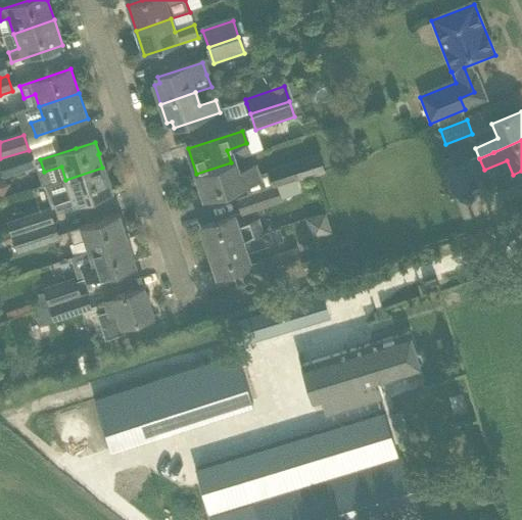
[(29,150),(0,158),(0,166),(4,177),(35,167),(29,150)]
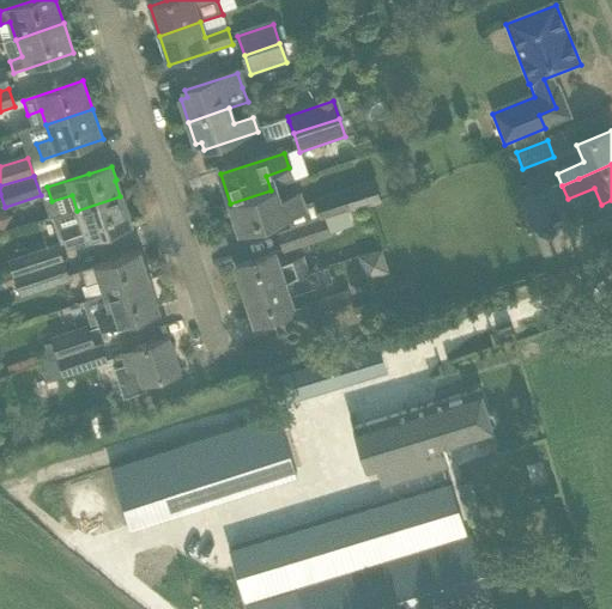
[(383,205),(376,183),(316,202),(322,220),(368,205),(370,211),(383,205)]
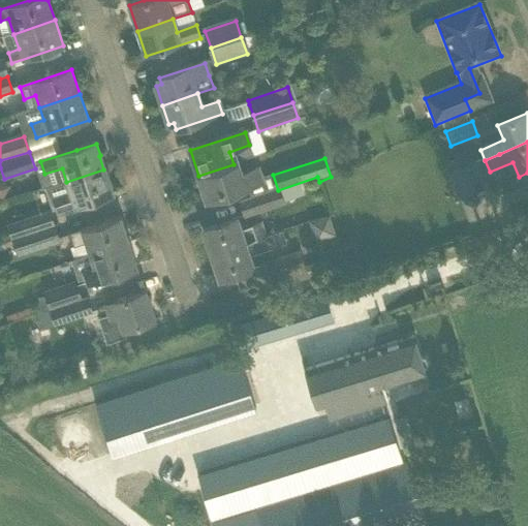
[(262,183),(257,169),(238,177),(234,164),(198,176),(207,202),(262,183)]
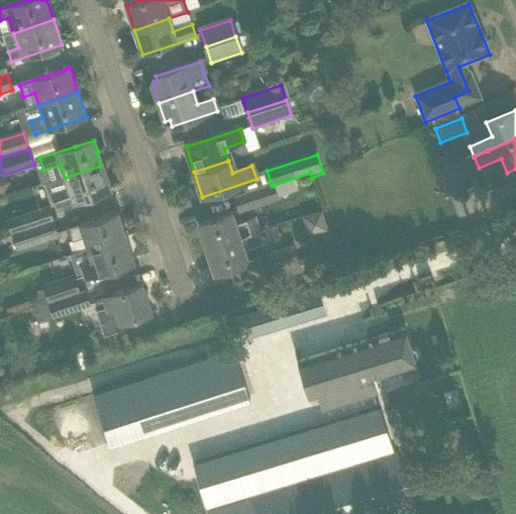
[(56,208),(92,197),(111,190),(107,179),(106,179),(101,166),(65,178),(44,185),(48,199),(53,198),(56,208)]
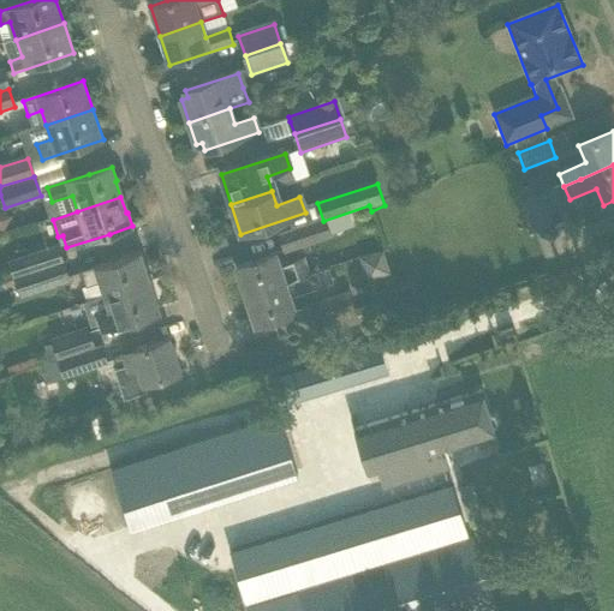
[(331,238),(326,221),(279,237),(285,253),(331,238)]
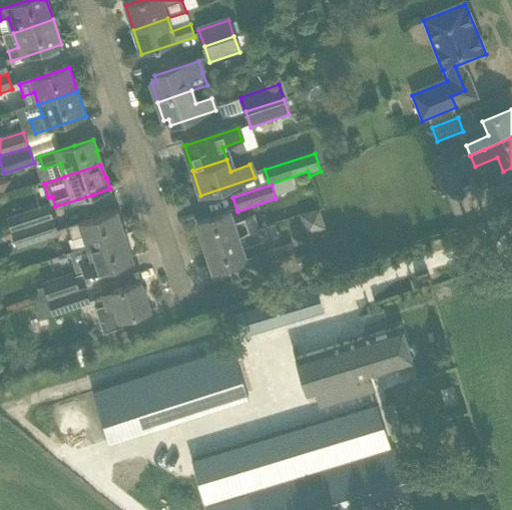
[(301,205),(304,214),(280,223),(287,244),(329,229),(318,199),(301,205)]
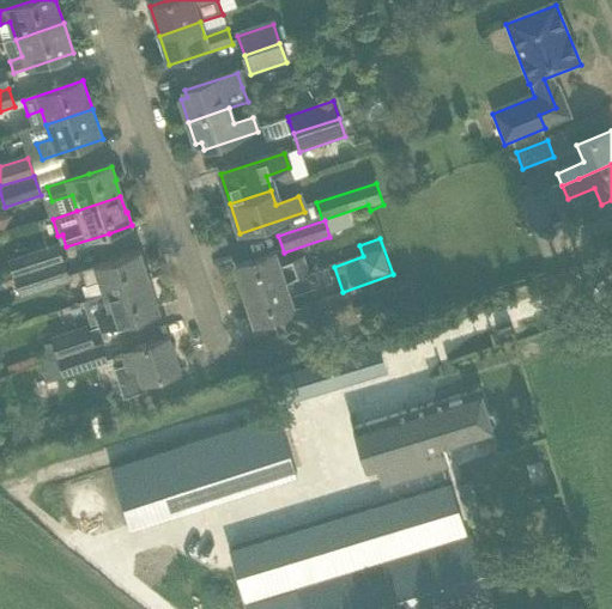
[(8,262),(14,279),(61,263),(55,247),(8,262)]
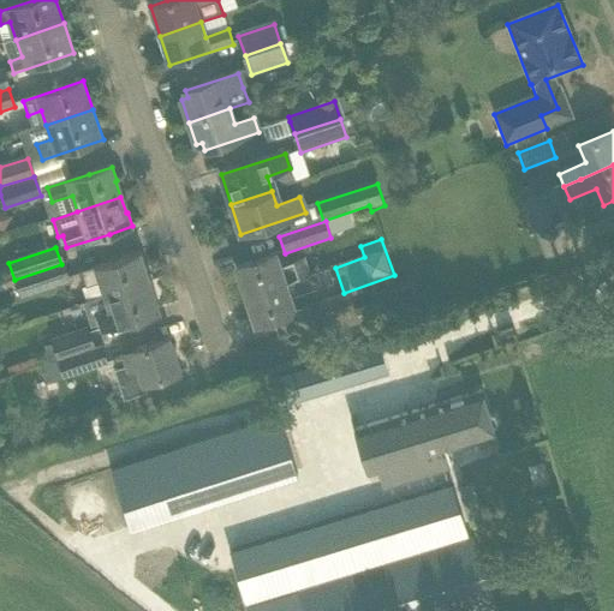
[(105,298),(150,283),(141,253),(82,273),(87,288),(100,283),(105,298)]
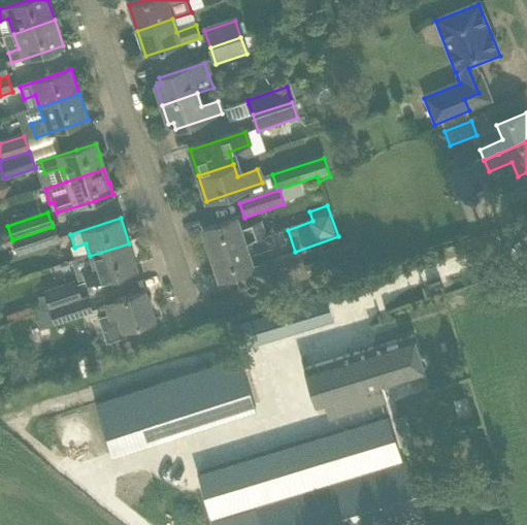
[(211,255),(265,237),(261,225),(240,232),(236,219),(203,229),(211,255)]
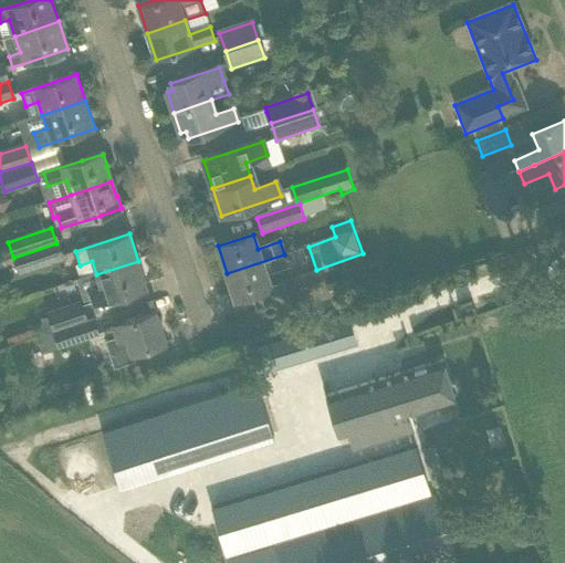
[(19,273),(62,259),(56,243),(13,258),(19,273)]
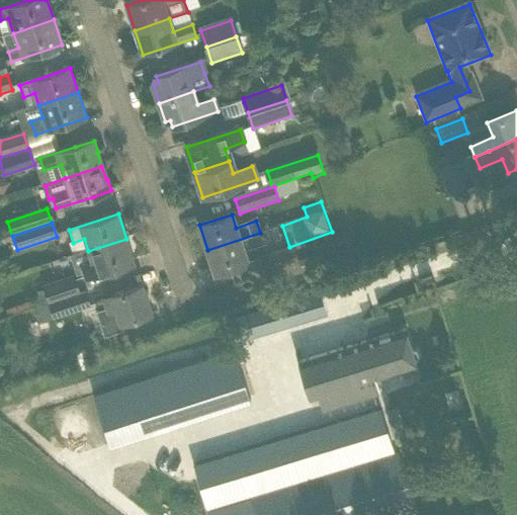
[(272,229),(260,233),(207,250),(216,275),(249,264),(245,252),(276,241),(272,229)]
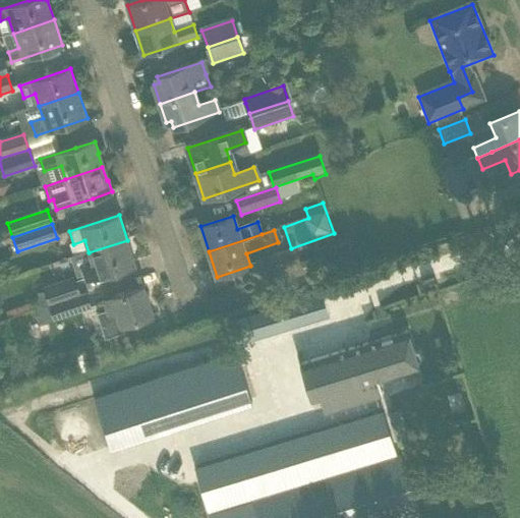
[(127,240),(89,252),(72,259),(78,277),(83,275),(85,282),(136,265),(127,240)]
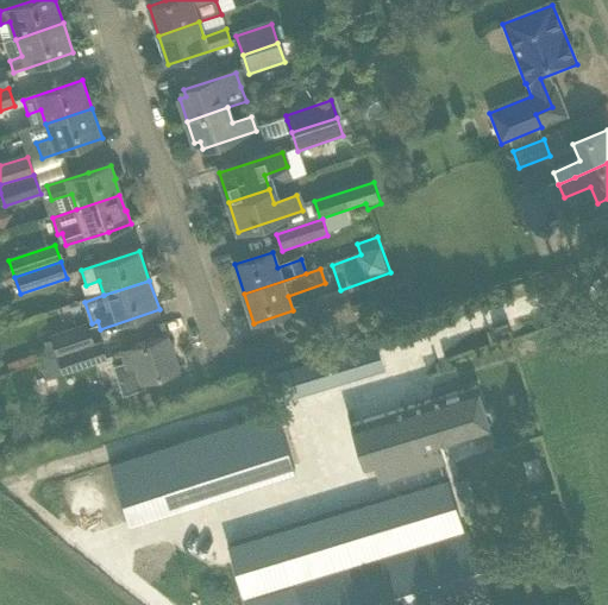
[(307,325),(351,309),(345,292),(301,307),(307,325)]
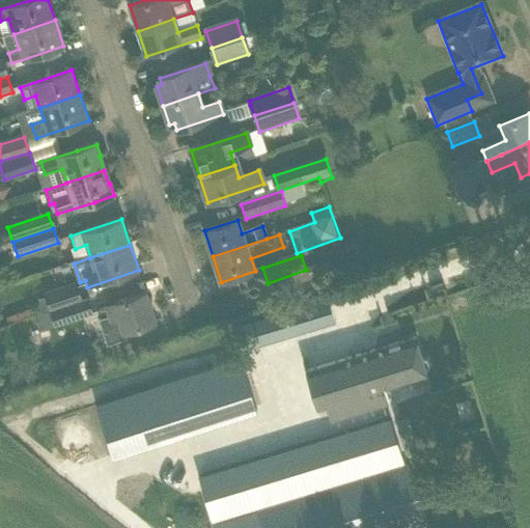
[(36,317),(43,315),(81,302),(76,285),(45,296),(46,299),(38,302),(39,304),(32,306),(36,317)]
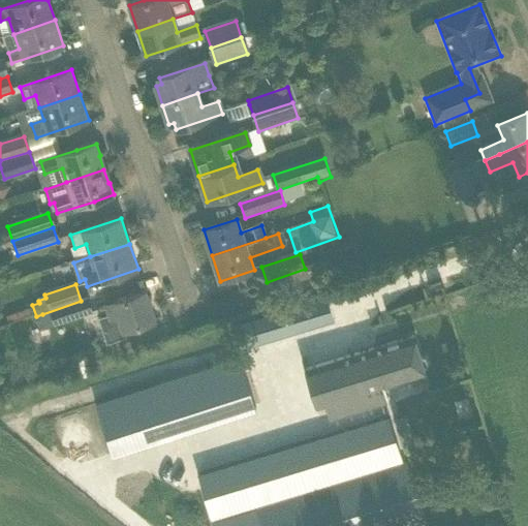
[(155,320),(146,292),(106,306),(111,317),(100,321),(109,344),(126,338),(123,331),(155,320)]
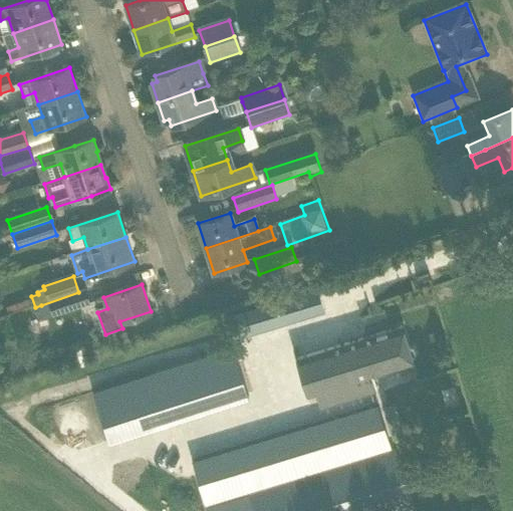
[(78,292),(41,305),(47,319),(89,305),(84,290),(78,292)]
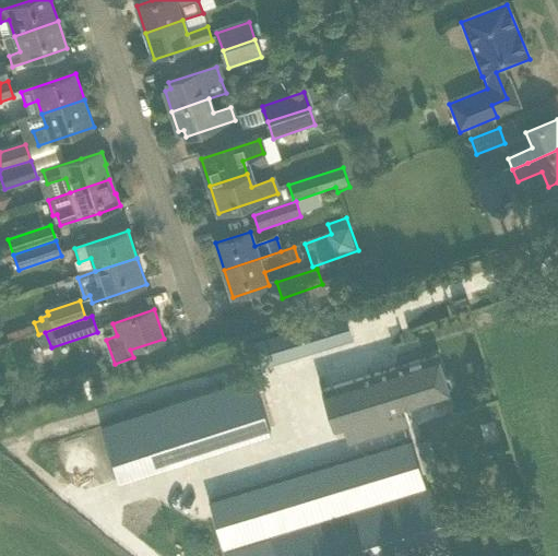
[(245,352),(251,371),(339,345),(332,326),(245,352)]
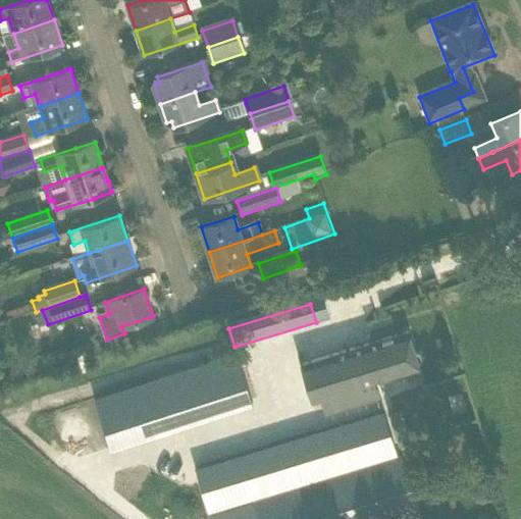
[(321,402),(325,416),(383,399),(378,384),(420,371),(419,367),(422,361),(420,355),(414,353),(409,333),(301,366),(312,405),(321,402)]
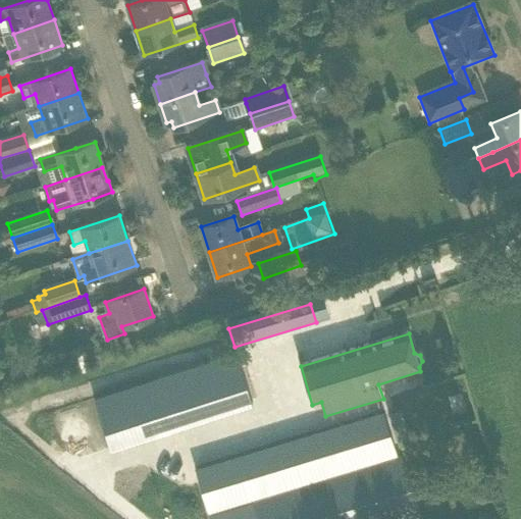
[(111,453),(253,407),(236,356),(95,401),(111,453)]
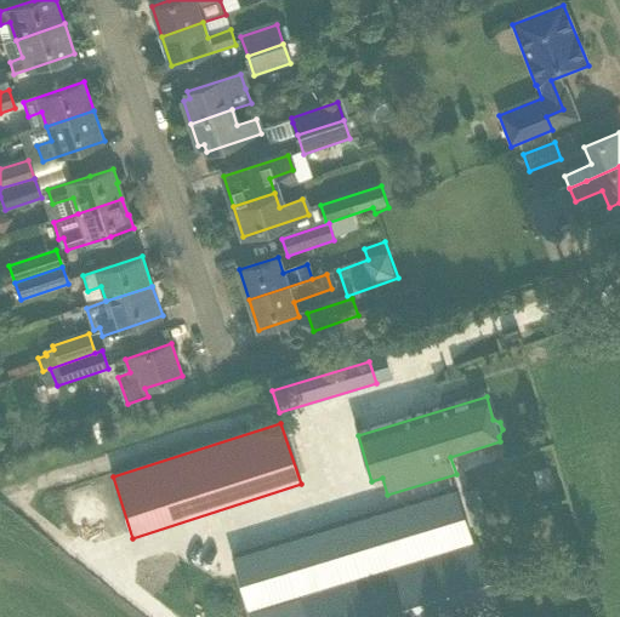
[(501,616),(479,544),(301,599),(300,595),(473,542),(458,491),(246,555),(233,559),(242,588),(250,616),(501,616)]
